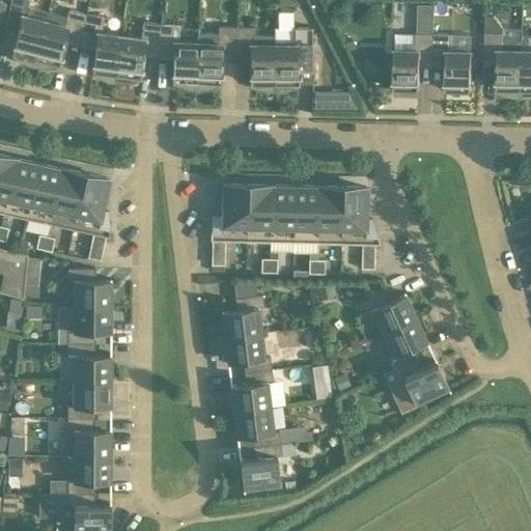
[(28,64),(32,65),(47,12),(27,7),(29,0),(9,0),(4,23),(18,26),(10,52),(15,53),(14,56),(18,59),(20,60),(24,62),(28,64)]
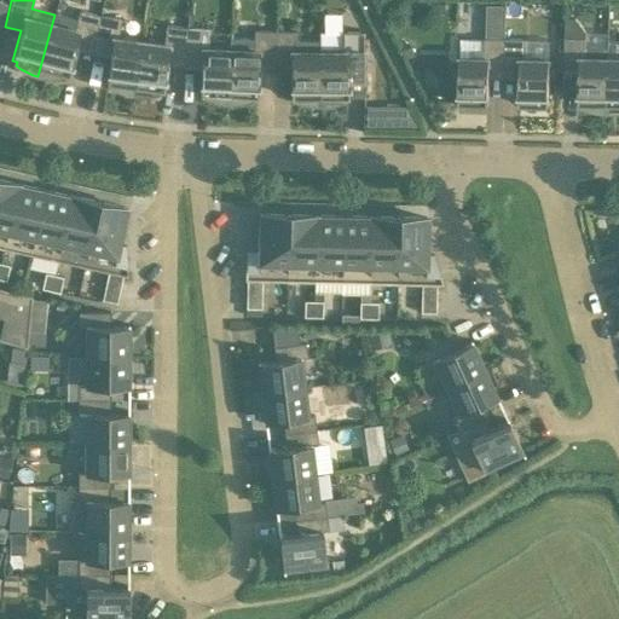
[(504,6),(486,5),(486,22),(503,22),(504,6)]
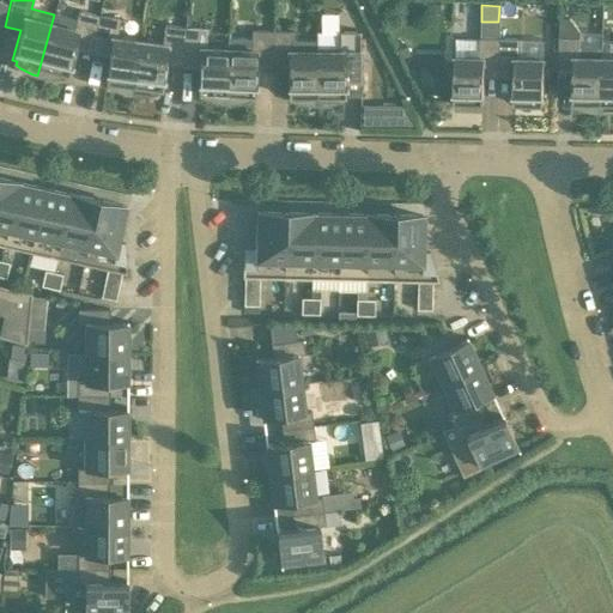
[(76,19),(54,14),(37,76),(43,77),(46,77),(52,78),(56,78),(62,77),(64,73),(67,74),(74,44),(91,49),(98,14),(78,10),(76,19)]
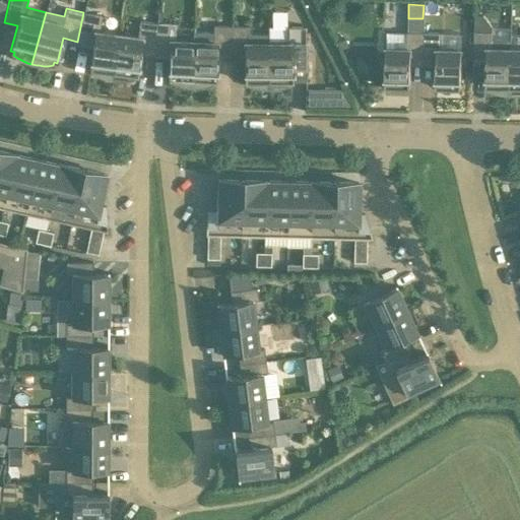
[(102,15),(83,12),(77,42),(92,44),(88,69),(92,69),(91,73),(95,75),(101,77),(105,78),(109,79),(112,80),(118,35),(99,31),(102,15)]
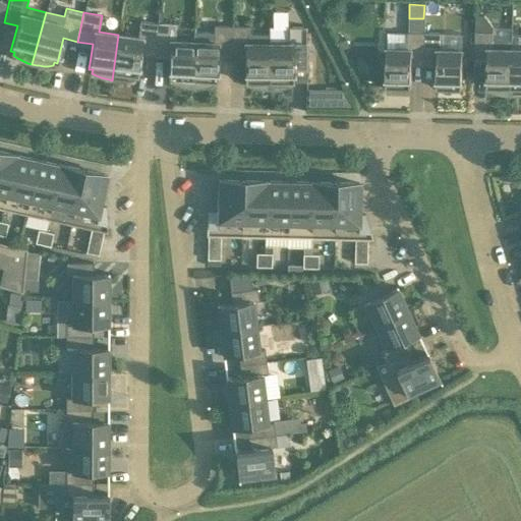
[(511,95),(512,49),(512,40),(493,39),(493,26),(483,15),(475,15),(474,61),(487,61),(486,87),(490,87),(490,91),(495,92),(499,94),(504,94),(506,95),(511,95)]
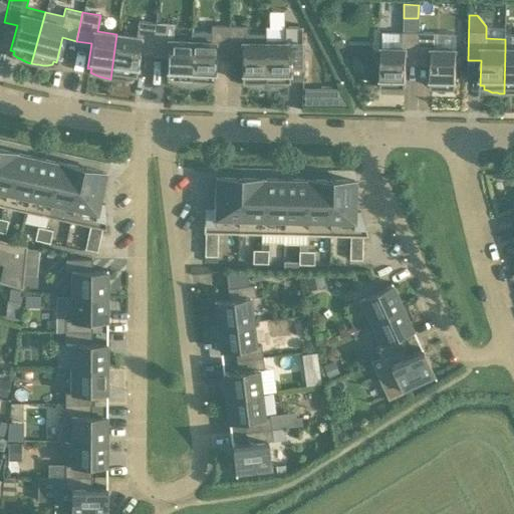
[(136,36),(116,34),(110,79),(114,79),(119,79),(123,79),(129,78),(131,77),(132,74),(135,74),(139,49),(153,51),(156,22),(138,20),(136,36)]
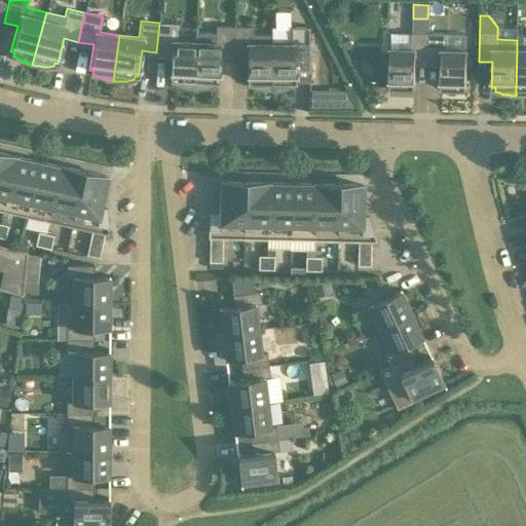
[(177,24),(159,23),(156,52),(171,53),(170,79),(173,79),(173,83),(177,84),(182,86),(184,86),(189,87),(193,88),(195,41),(176,41),(177,24)]
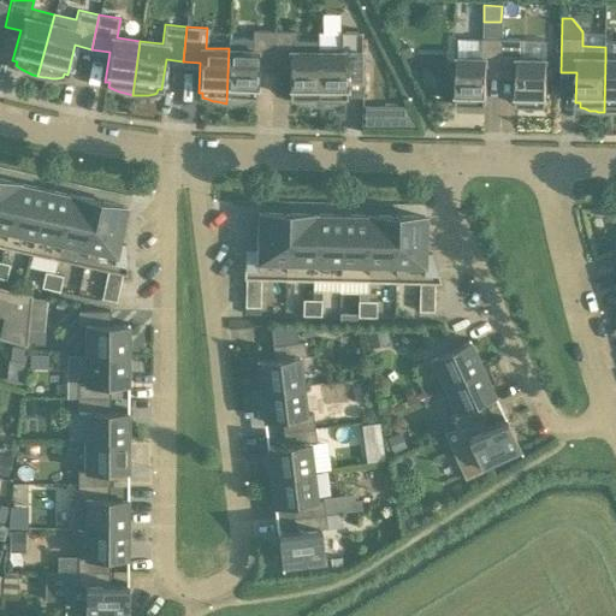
[(230,40),(229,48),(226,104),(235,102),(241,102),(246,101),(250,100),(252,99),(252,95),(255,95),(256,65),(273,65),(273,31),(253,30),(252,41),(230,40)]
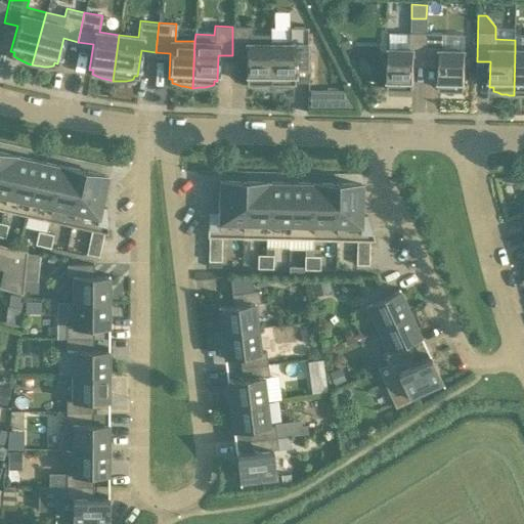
[(232,43),(232,55),(246,56),(246,60),(246,82),(249,82),(249,85),(251,86),(253,87),(256,88),(258,88),(260,89),(262,89),(264,89),(267,89),(269,89),(270,35),(251,35),(251,27),(232,27),(232,43)]
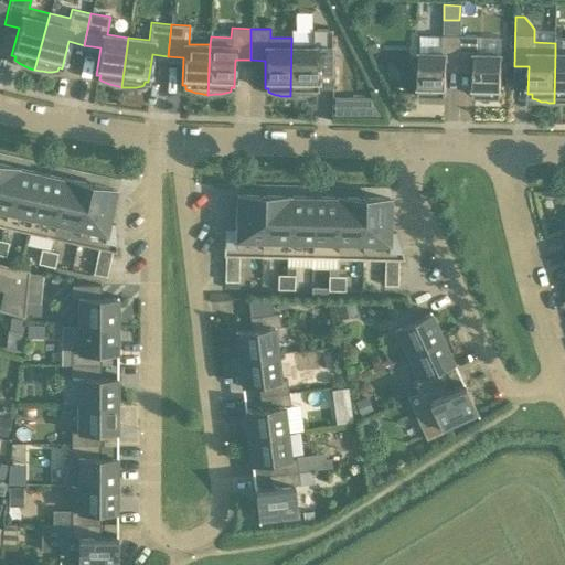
[(291,38),(290,96),(291,96),(292,96),(294,96),(295,96),(296,96),(297,96),(298,96),(299,96),(300,96),(301,96),(302,95),(304,95),(305,95),(306,95),(307,94),(308,94),(309,94),(310,94),(310,93),(311,93),(312,93),(313,93),(313,88),(317,88),(317,61),(331,61),(331,30),(291,29),(291,38)]
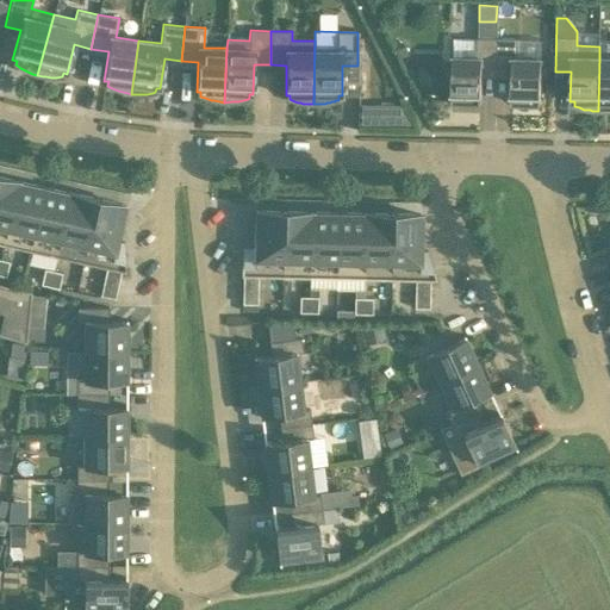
[(481,72),(497,73),(497,38),(477,37),(477,57),(453,56),(452,101),(456,101),(456,107),(475,109),(475,101),(481,101),(481,72)]
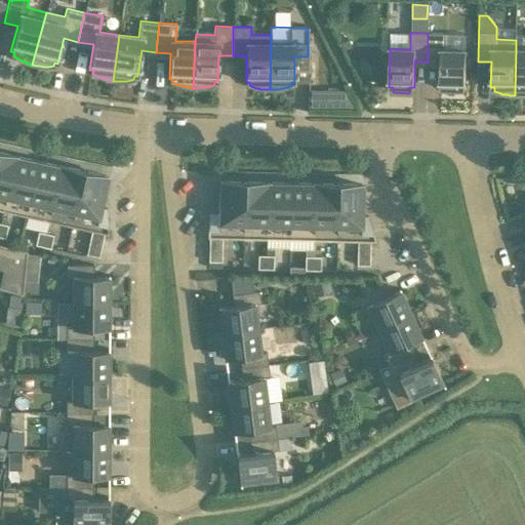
[(428,33),(428,63),(440,63),(440,88),(444,88),(444,93),(460,94),(460,89),(465,89),(466,50),(445,49),(446,33),(428,33)]
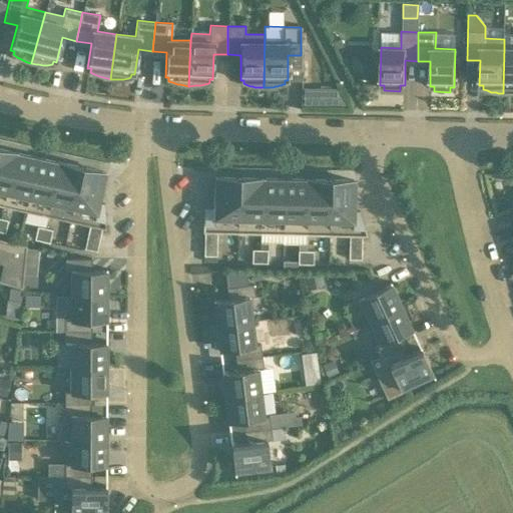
[(342,46),(338,37),(330,40),(335,49),(342,46)]
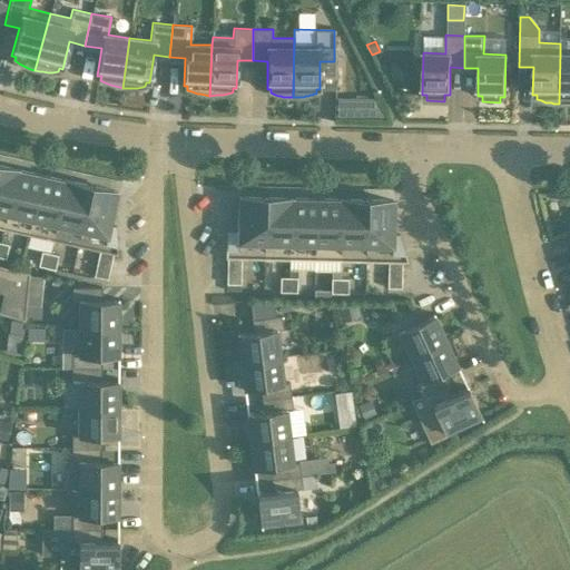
[(569,53),(560,53),(559,104),(563,104),(569,104),(569,102),(569,53)]
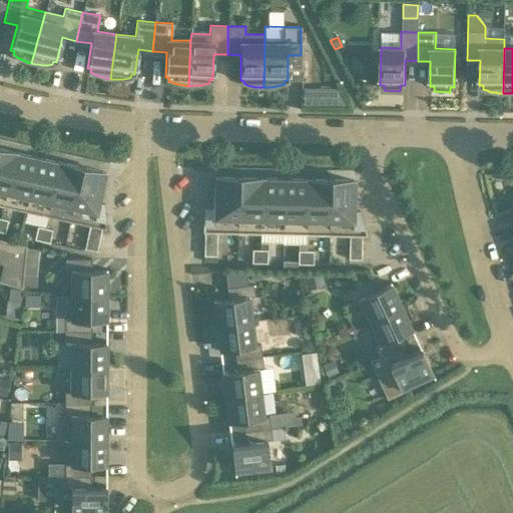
[(305,107),(341,108),(342,85),(306,84),(305,107)]
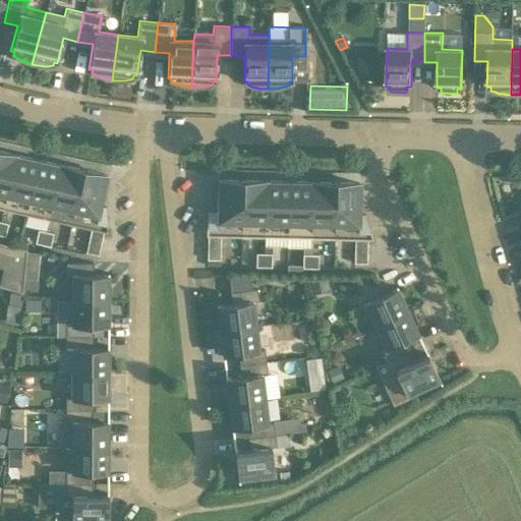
[(15,155),(0,151),(0,208),(3,209),(15,155)]
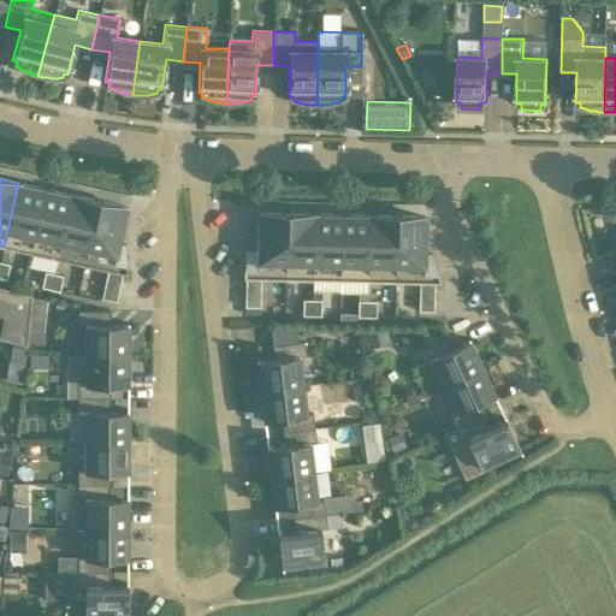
[(45,189),(18,183),(4,247),(30,253),(45,189)]
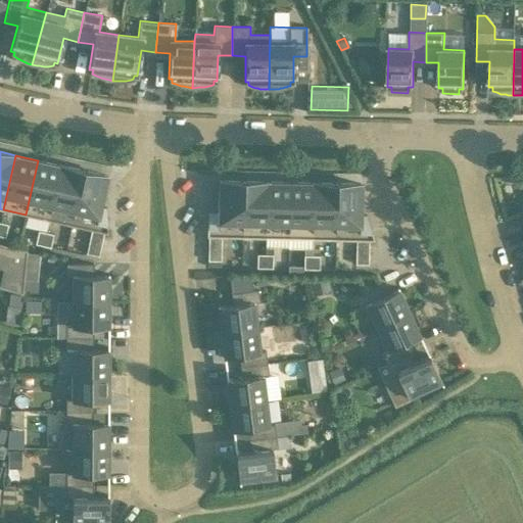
[(60,165),(38,160),(26,215),(48,220),(60,165)]
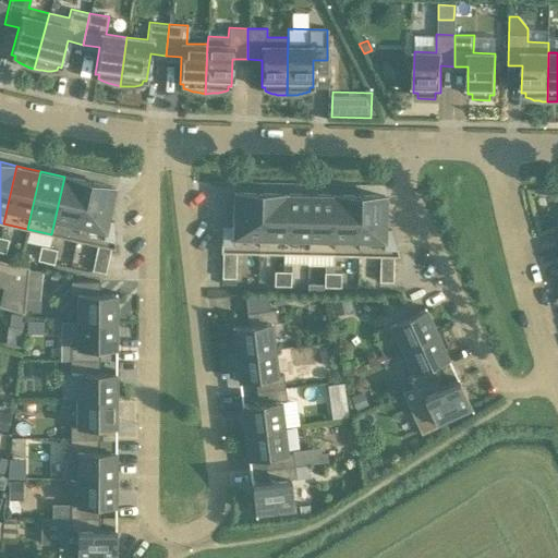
[(88,182),(64,177),(51,234),(75,240),(88,182)]
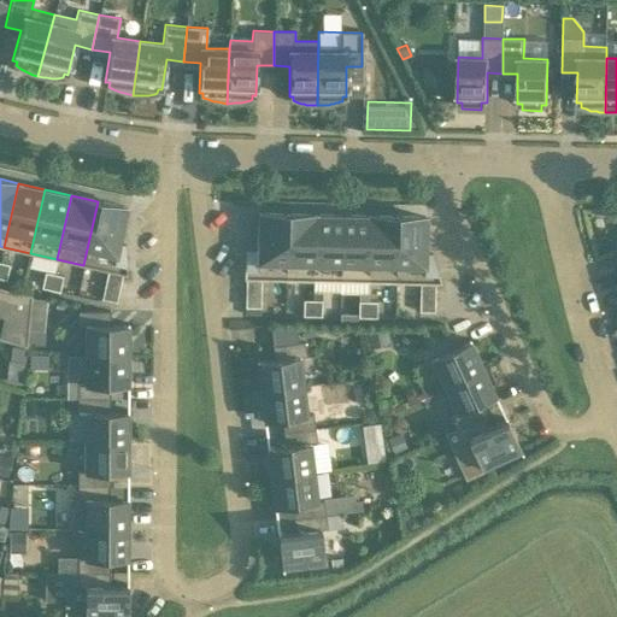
[(98,201),(83,265),(107,270),(101,299),(115,301),(121,274),(128,246),(125,245),(118,244),(119,240),(127,207),(98,201)]
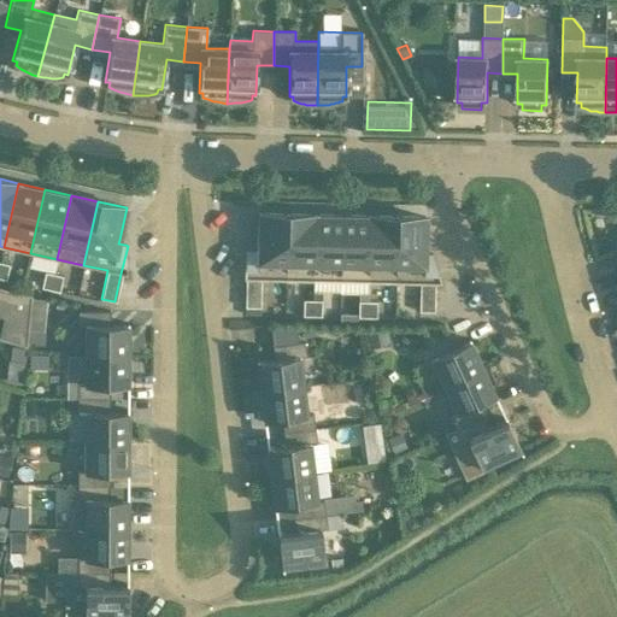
[(247,278),(246,307),(260,307),(262,278),(286,280),(287,213),(258,213),(258,246),(258,250),(250,250),(248,250),(247,278)]
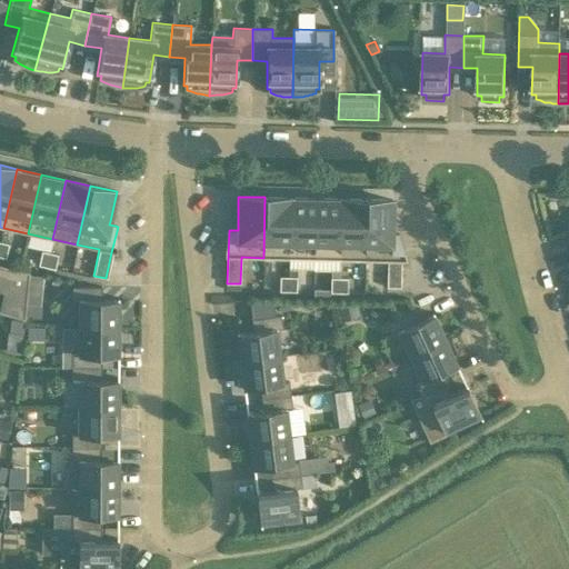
[(292,198),(265,197),(263,258),(291,258),(292,198)]
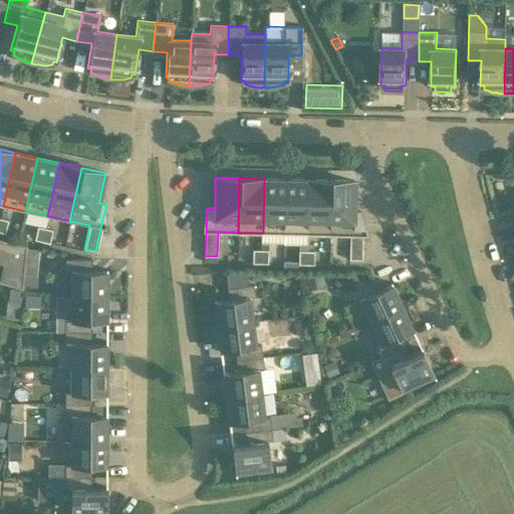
[(288,179),(264,179),(263,233),(287,234),(288,179)]
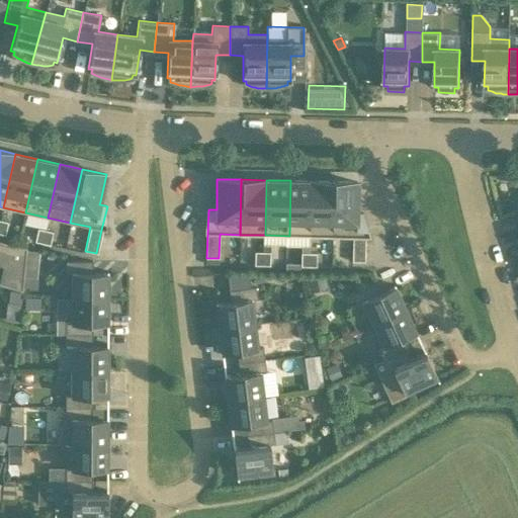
[(314,181),(290,180),(289,236),(288,246),(313,247),(313,237),(314,181)]
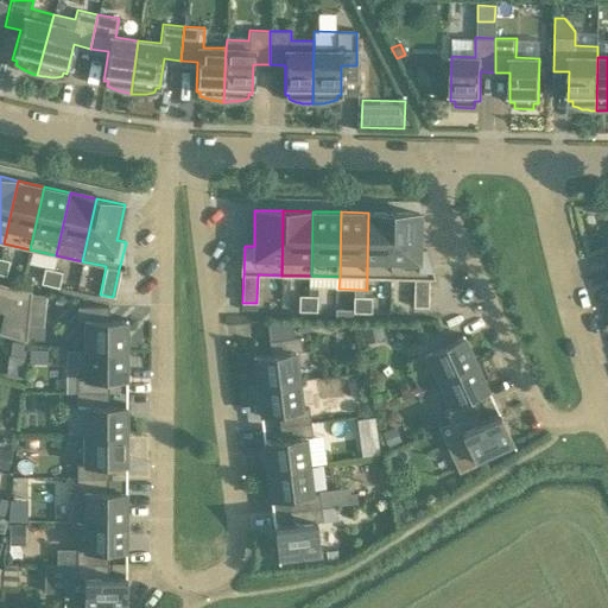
[(396,214),(368,213),(367,278),(393,278),(396,214)]
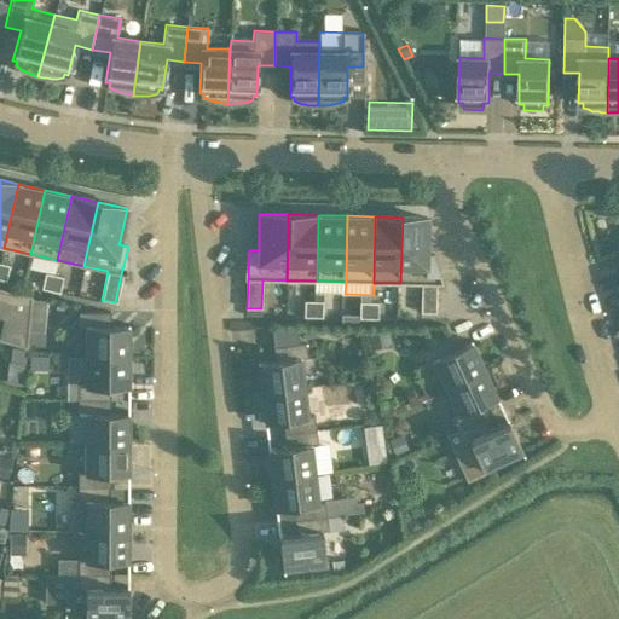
[(403,218),(400,283),(421,284),(420,312),(434,313),(435,284),(435,255),(434,255),(426,255),(426,250),(427,218),(403,218)]
